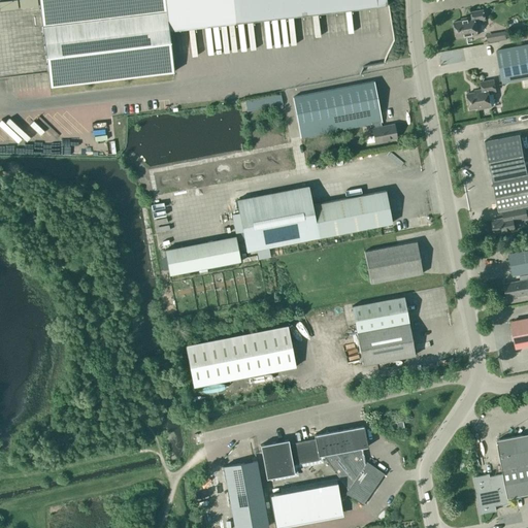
[(38,0),(0,1),(0,3),(0,10),(38,9),(38,0)]
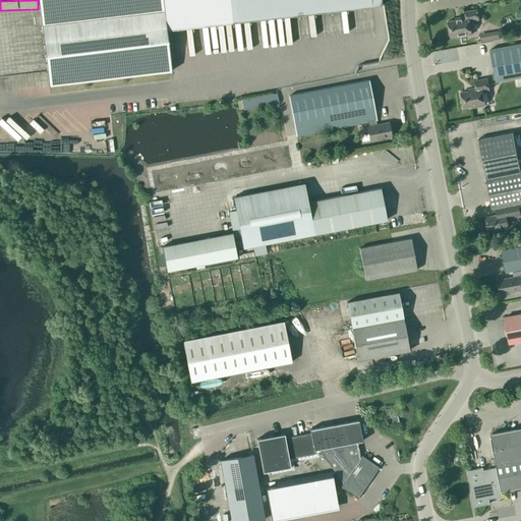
[(38,0),(41,24),(48,84),(171,70),(166,30),(382,5),(381,0),(38,0)]
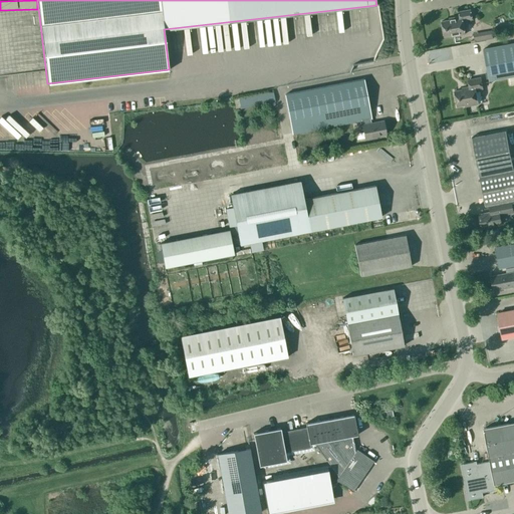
[(465,34),(463,20),(472,19),(470,10),(459,12),(460,16),(454,17),(455,19),(441,21),(444,36),(452,35),(453,36),(465,34)]
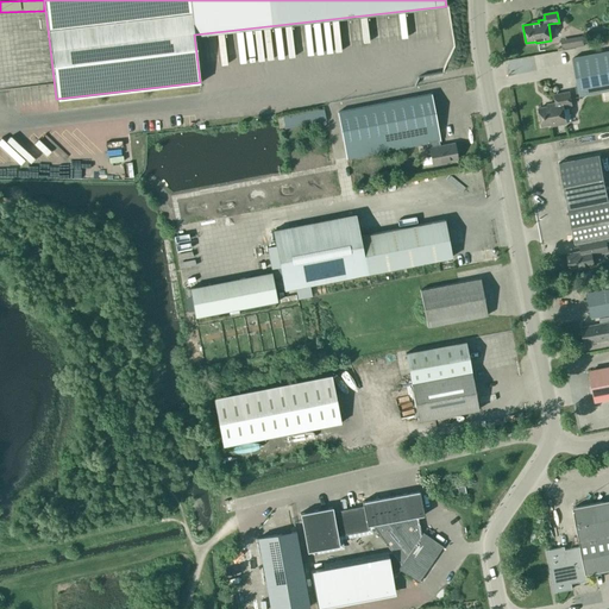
[(582,36),(573,37),(576,48),(584,46),(582,36)]
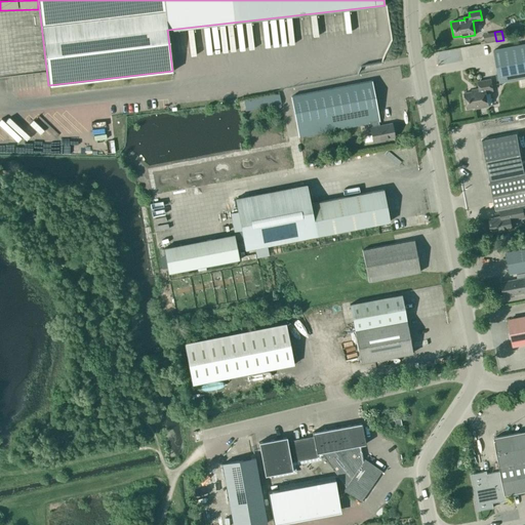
[(524,44),(493,50),(499,82),(519,79),(520,86),(524,84),(524,44)]
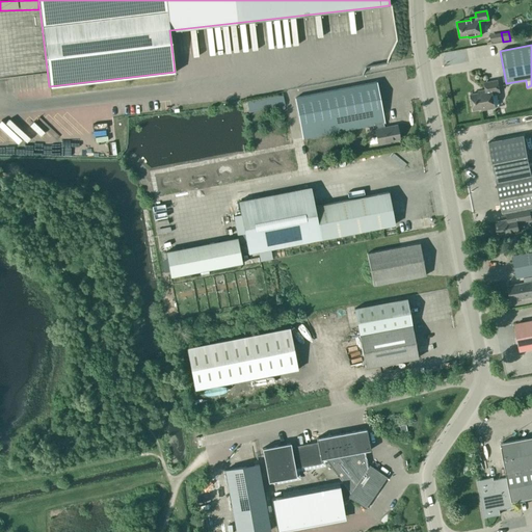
[(497,80),(484,83),(485,90),(483,90),(484,92),(470,95),(473,110),(481,108),(482,110),(495,108),(491,94),(499,91),(497,80)]
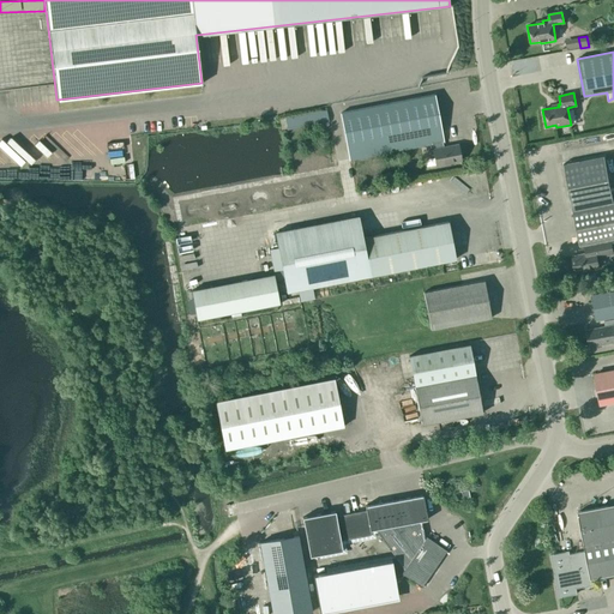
[(433,149),(435,166),(461,161),(457,144),(443,146),(441,142),(444,142),(434,95),(339,113),(349,161),(432,144),(433,149)]
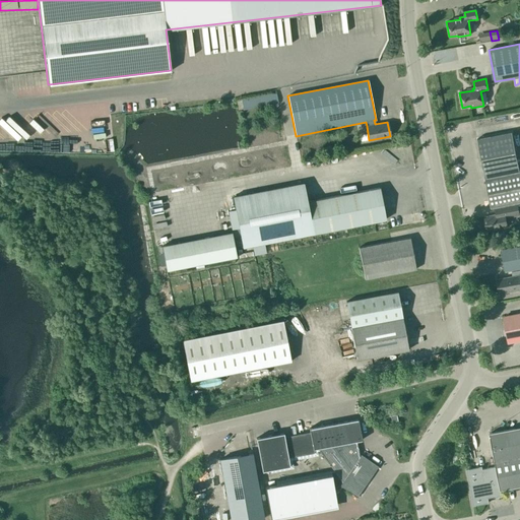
[(519,202),(519,172),(512,132),(477,139),(491,208),(495,208),(496,214),(484,216),(486,231),(507,228),(506,218),(519,215),(517,203),(519,202)]
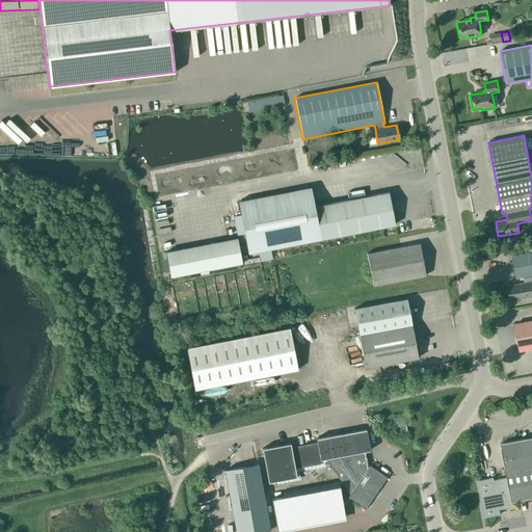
[(311,187),(238,202),(248,253),(321,239),(395,224),(389,192),(314,207),(311,187)]
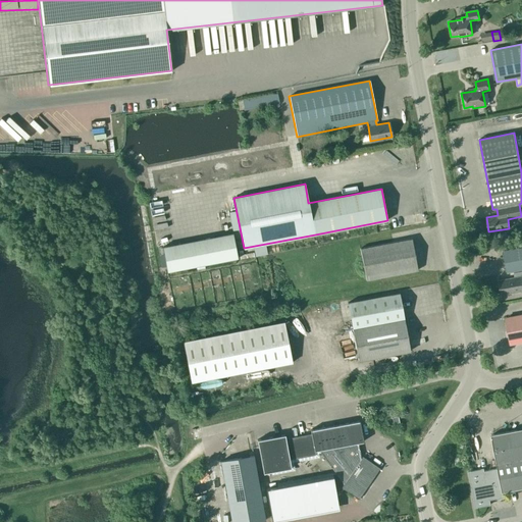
[(232,233),(162,247),(167,271),(238,258),(232,233)]
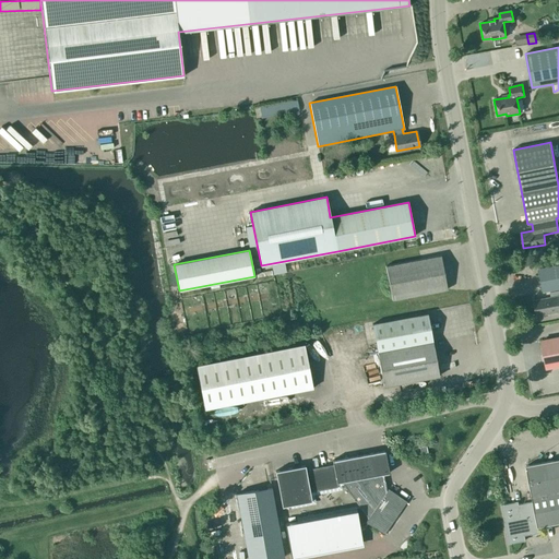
[(385,266),(392,300),(447,289),(441,256),(385,266)]
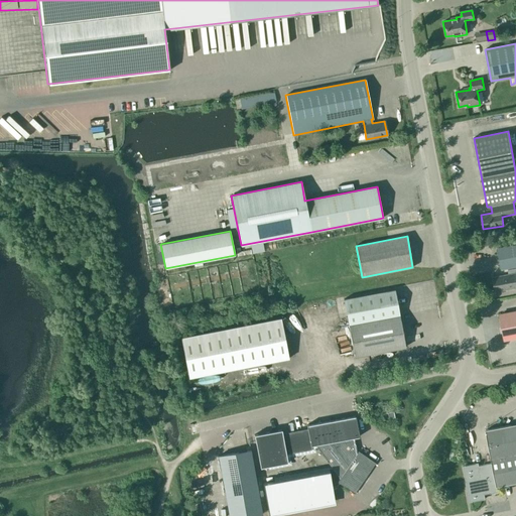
[(515,244),(497,249),(501,269),(515,266),(515,244)]
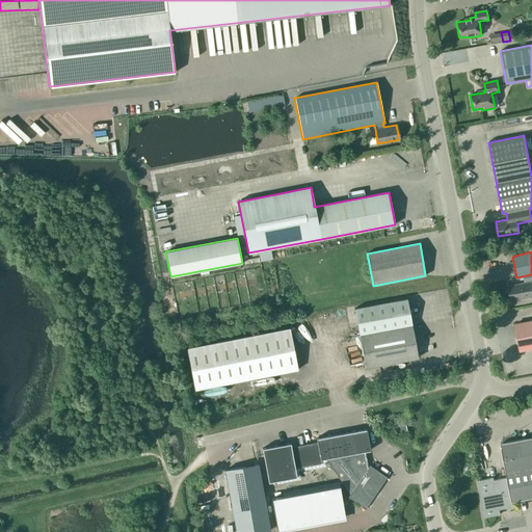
[(508,286),(510,300),(531,296),(531,276),(524,278),(524,283),(508,286)]
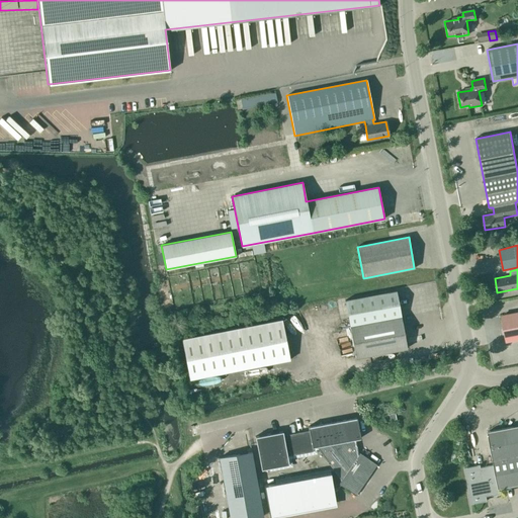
[(355,358),(407,348),(396,290),(345,300),(355,358)]
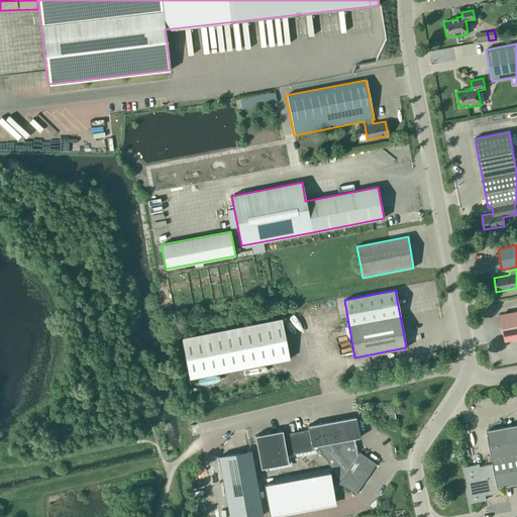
[(516,312),(501,315),(505,339),(516,337),(516,312)]
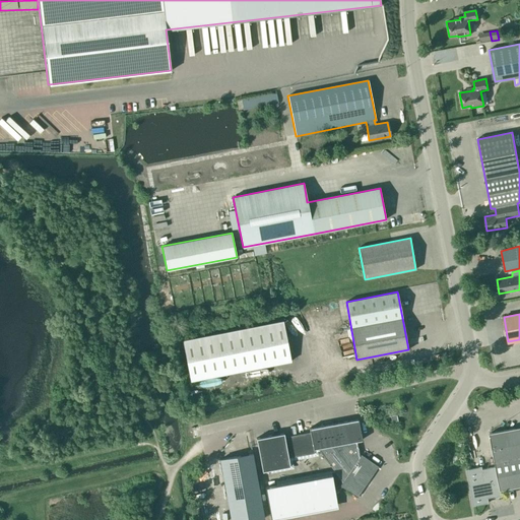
[(190,381),(290,361),(282,320),(182,340),(190,381)]
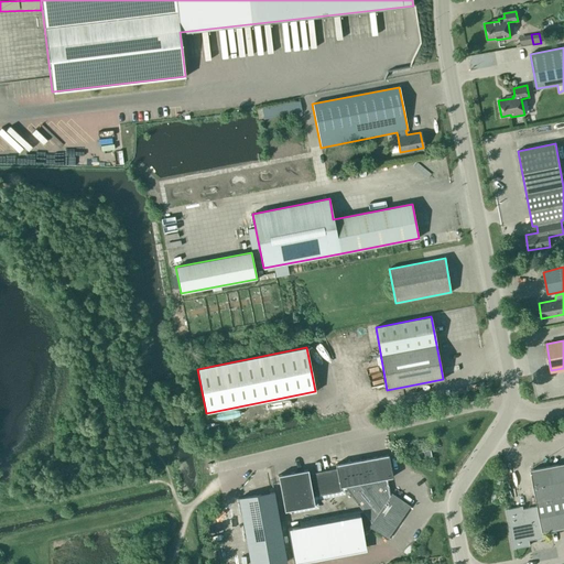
[(384,487),(387,486),(386,481),(383,481),(383,479),(392,477),(388,454),(335,464),(336,468),(308,474),(307,469),(278,475),(284,511),(314,506),(312,497),(340,491),(339,487),(347,486),(366,510),(358,511),(299,522),(300,525),(288,528),(293,561),(366,548),(362,531),(368,530),(370,528),(387,540),(410,506),(391,492),(387,499),(384,487)]
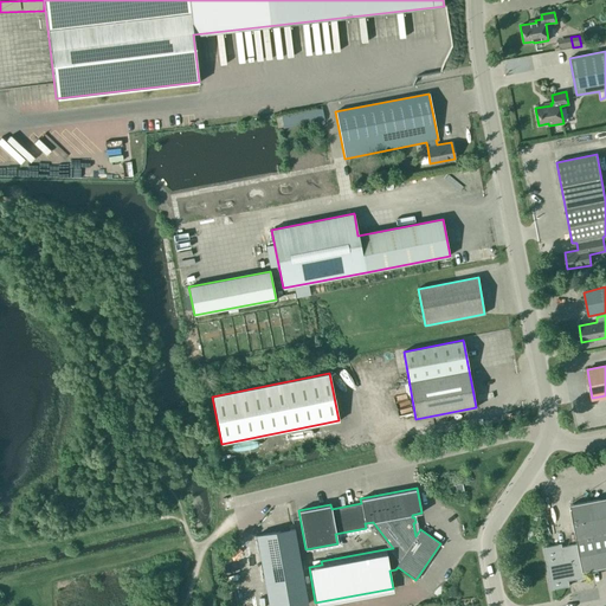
[(561,547),(561,545),(543,547),(552,590),(569,586),(568,580),(585,578),(584,571),(605,566),(605,497),(569,504),(578,543),(561,547)]
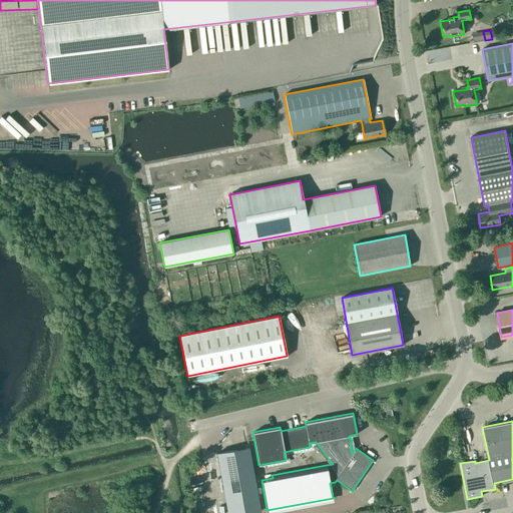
[(248,448),(216,454),(227,512),(249,512),(261,511),(248,448)]
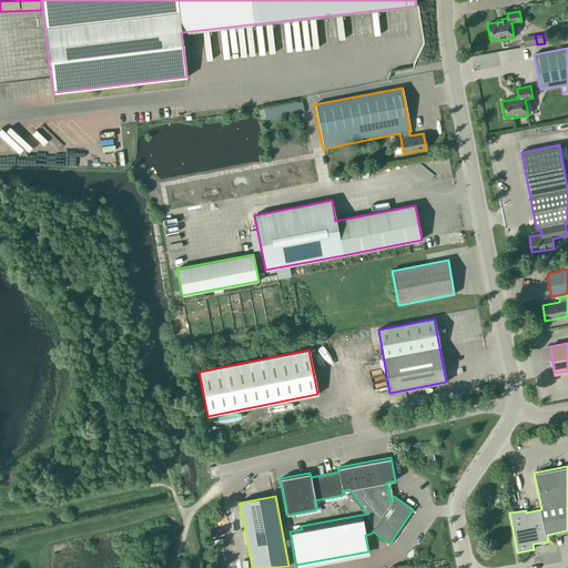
[(232,549),(231,535),(215,536),(217,555),(229,554),(230,567),(237,567),(241,567),(239,549),(232,549)]
